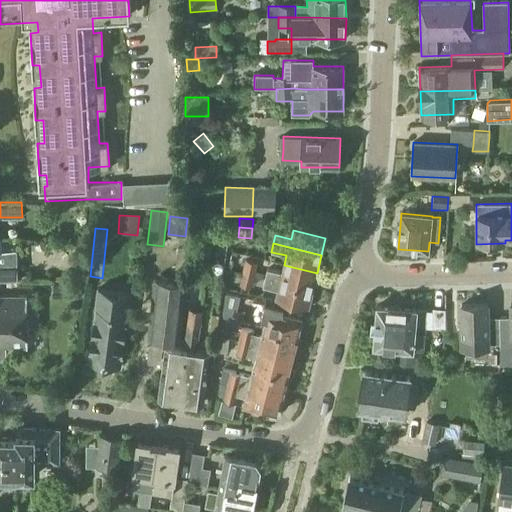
[(78,254),(70,257),(70,266),(77,270),(84,267),(85,258),(78,254)]
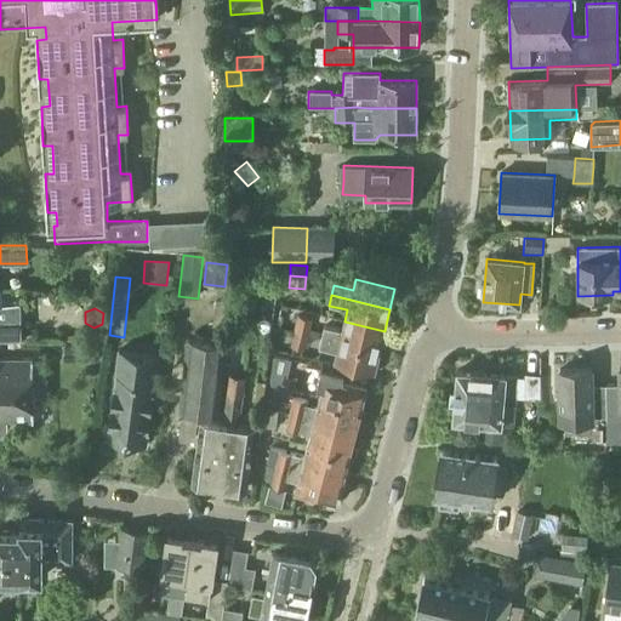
[(294,331),(309,335),(312,322),(296,318),(294,331)]
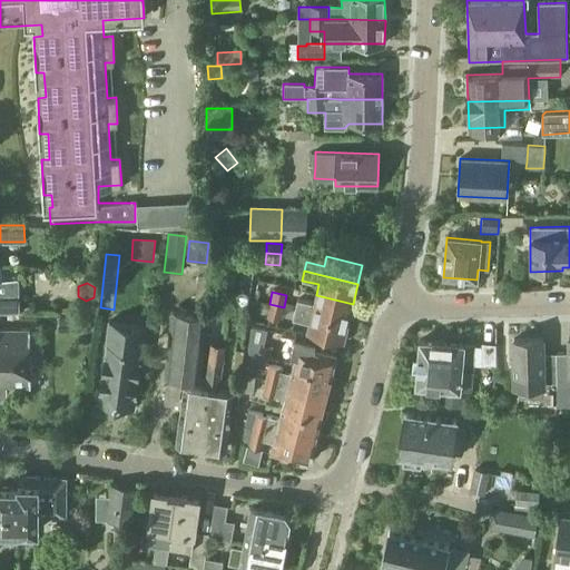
[(0,312),(19,312),(19,294),(0,294),(0,312)]
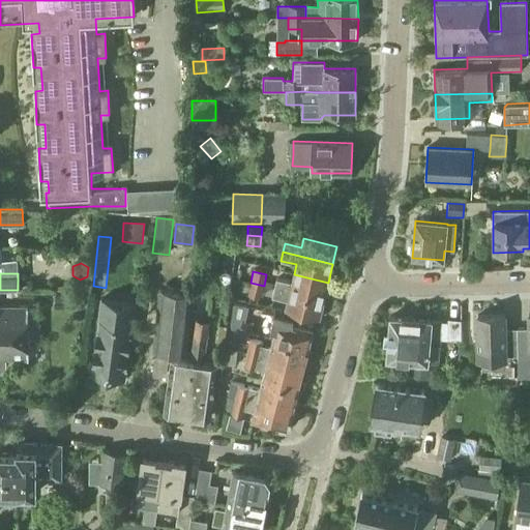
[(274,289),(323,301),(328,283),(294,274),(292,284),(276,280),(274,289)]
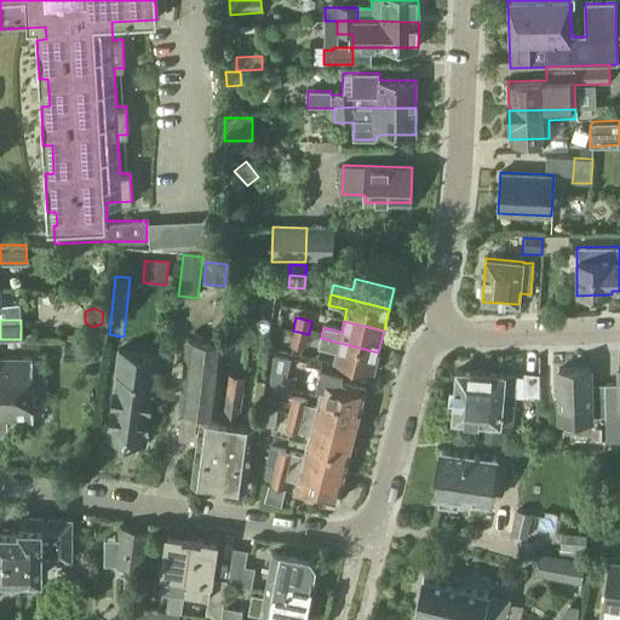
[(91,342),(103,342),(103,331),(91,332),(91,342)]
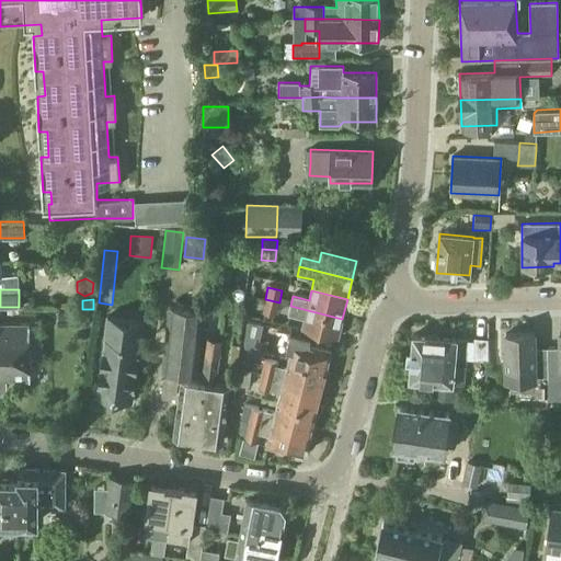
[(279,302),(265,299),(261,313),(275,317),(279,302)]
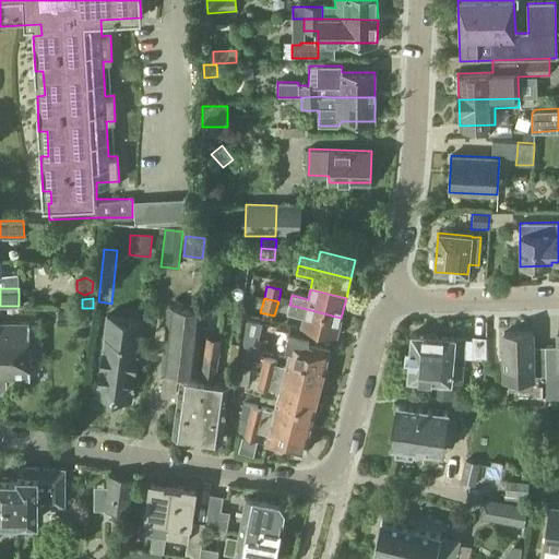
[(162,369),(195,372),(202,309),(168,305),(162,369)]
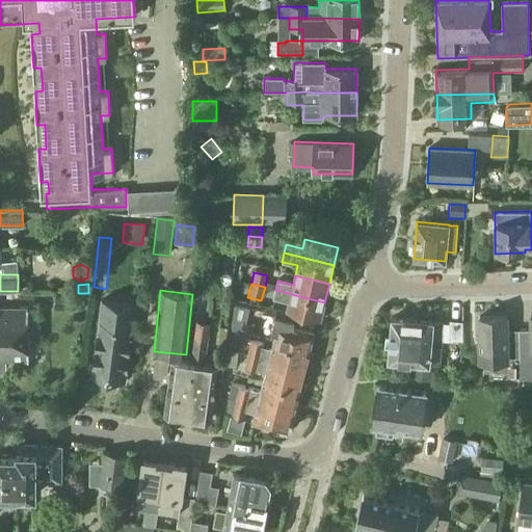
[(324,302),(275,290),(273,298),(289,301),(287,311),(320,319),(324,302)]
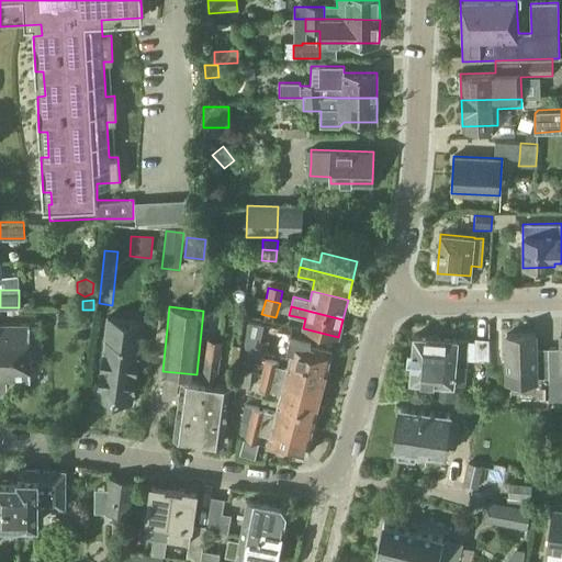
[(76,327),(89,327),(89,311),(76,311),(76,327)]
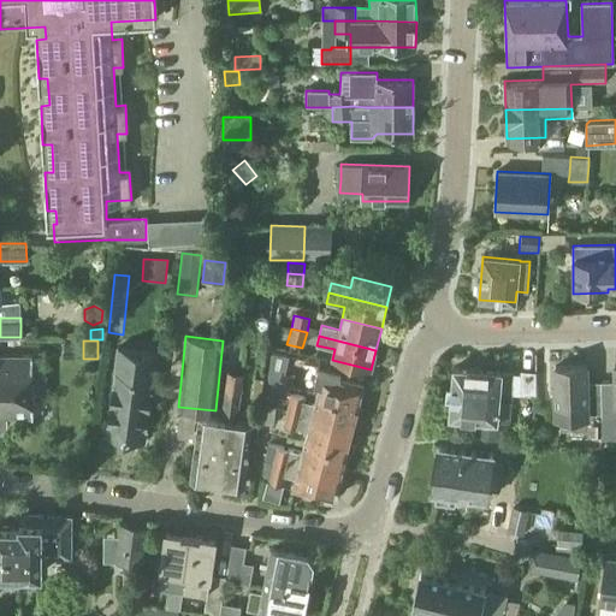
[(107,436),(144,440),(146,428),(147,428),(150,391),(152,379),(153,379),(157,354),(117,349),(114,374),(116,374),(113,386),(108,424),(110,424),(107,436)]
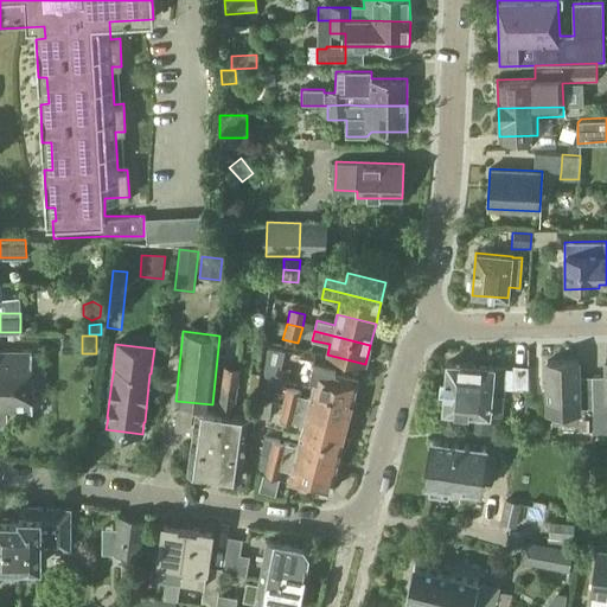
[(32,410),(32,351),(0,351),(0,425),(6,421),(6,410),(32,410)]
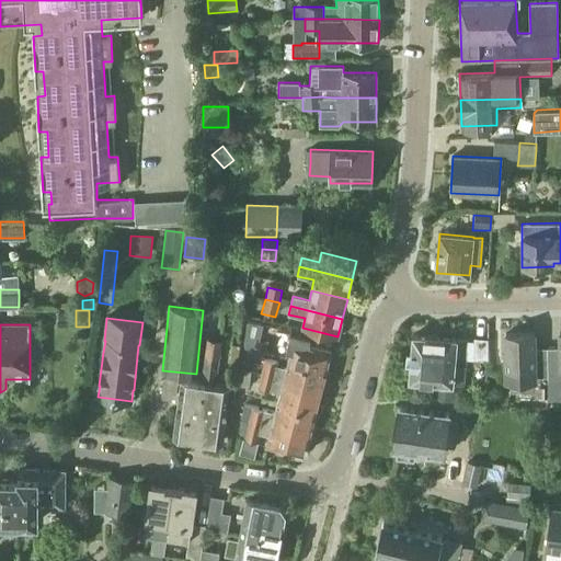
[(548,348),(548,377),(548,382),(548,400),(560,399),(560,333),(560,348),(548,348)]
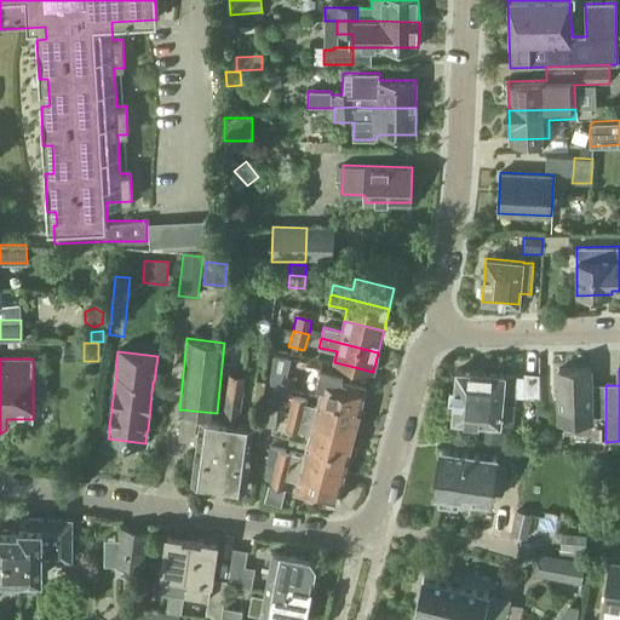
[(591,417),(606,417),(606,385),(591,385),(590,369),(558,369),(560,422),(591,422),(591,417)]
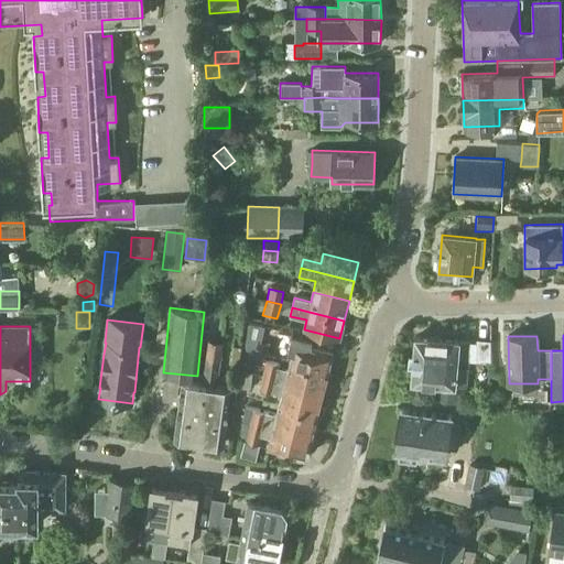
[(295,361),(328,369),(333,351),(311,346),(312,343),(291,337),(288,350),(292,353),(290,360),(295,361)]
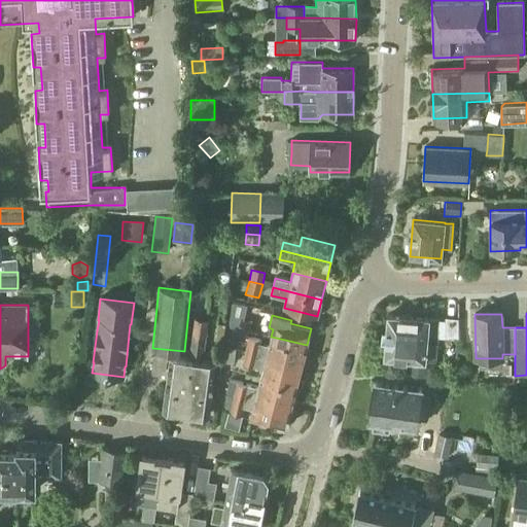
[(386,334),(437,338),(458,340),(457,318),(445,317),(444,321),(428,320),(429,319),(388,315),(386,334)]
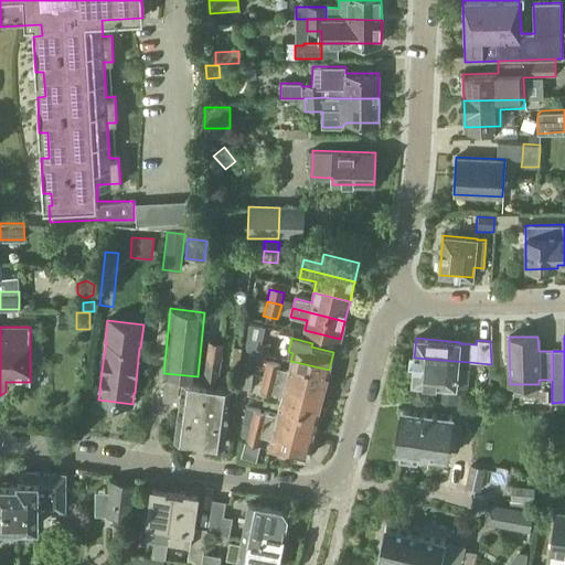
[(202,380),(217,382),(223,344),(208,342),(202,380)]
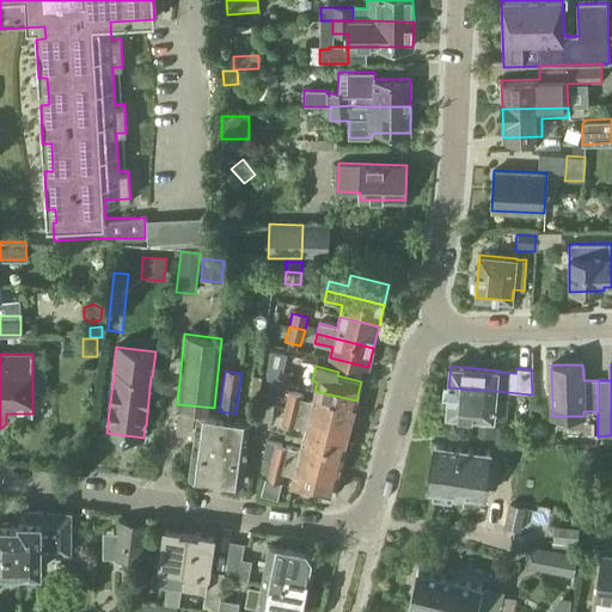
[(276,380),(291,384),(293,374),(279,371),(276,380)]
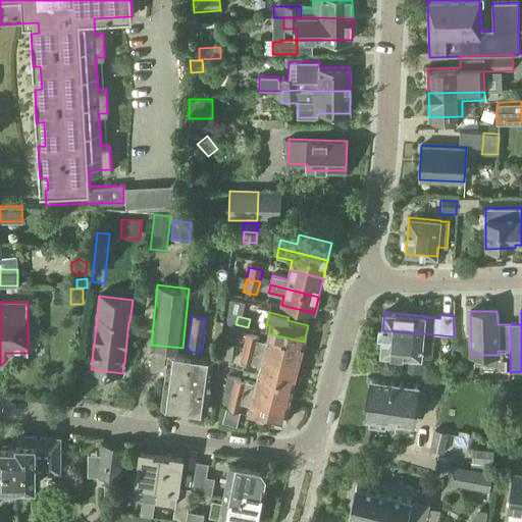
[(433,334),(382,330),(380,354),(421,358),(421,357),(431,358),(433,334)]
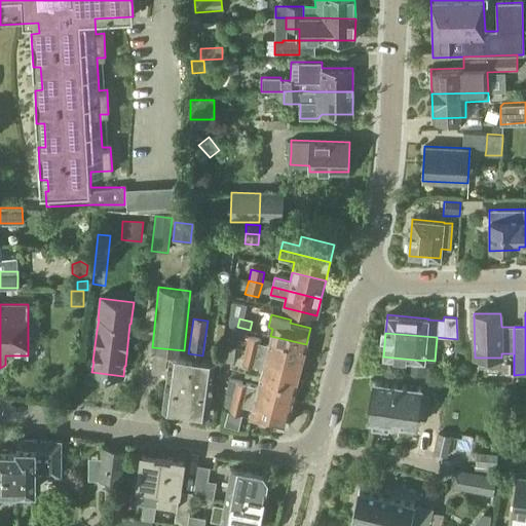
[(249,336),(246,350),(301,365),(306,344),(275,337),(270,336),(268,345),(258,343),(259,339),(249,336)]
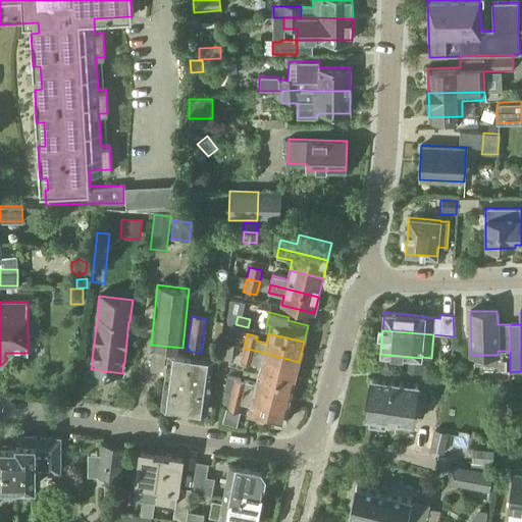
[(223,343),(230,345),(232,336),(225,334),(223,343)]
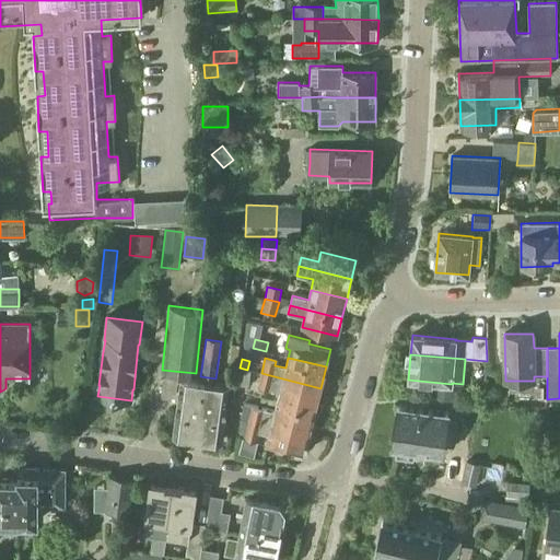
[(247,370),(240,368),(237,368),(236,385),(248,386),(249,371),(247,370)]
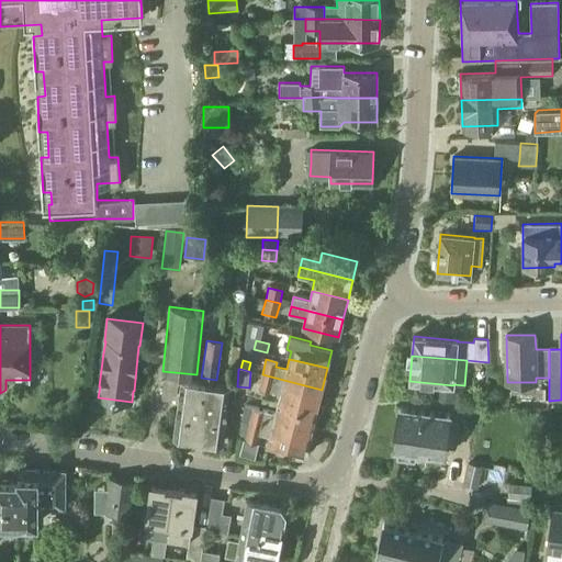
[(280,393),(278,403),(315,414),(322,390),(262,374),(258,392),(269,395),(270,390),(280,393)]
